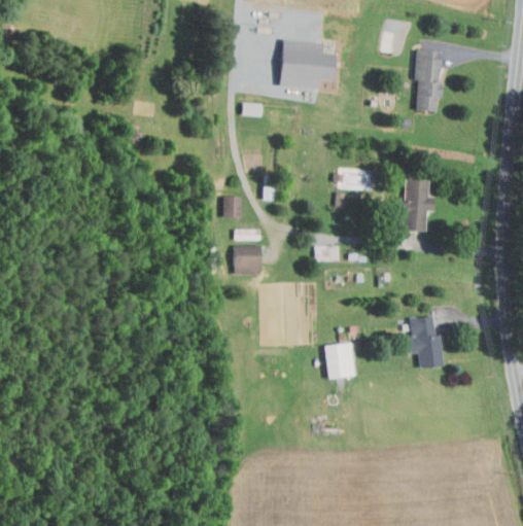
[(323,42),(282,40),(279,85),(319,88),(319,79),(333,80),(335,54),(322,53),(323,42)]
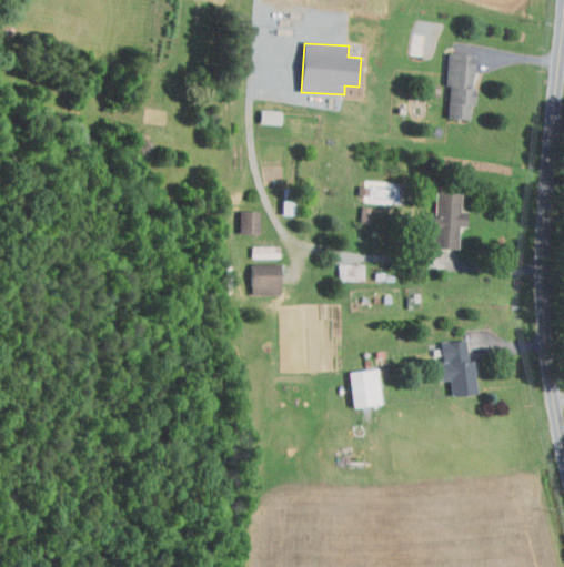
[(476,54),(451,53),(449,119),(472,119),(472,104),(474,104),(476,54)]
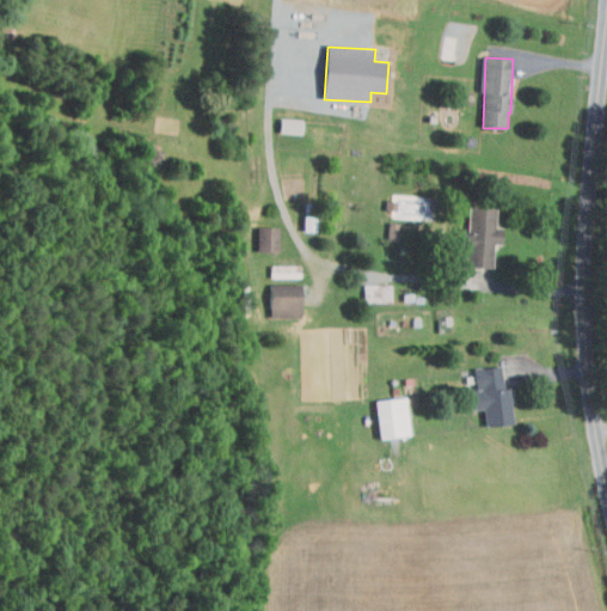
[(468,268),(495,268),(496,245),(504,245),(506,227),(498,227),(500,209),(472,208),(471,232),(459,232),(459,250),(468,250),(468,268)]
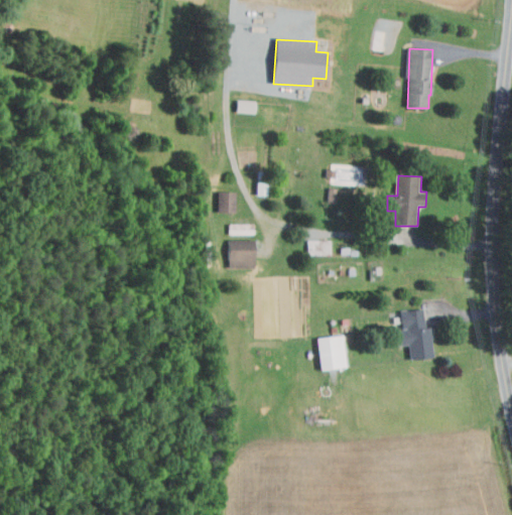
[(257,197),(269,197),(270,182),(258,182),(257,197)]
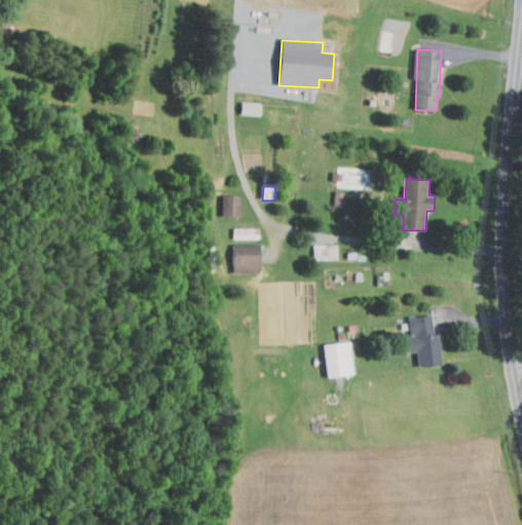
[(343,208),(344,192),(337,192),(336,207),(343,208)]
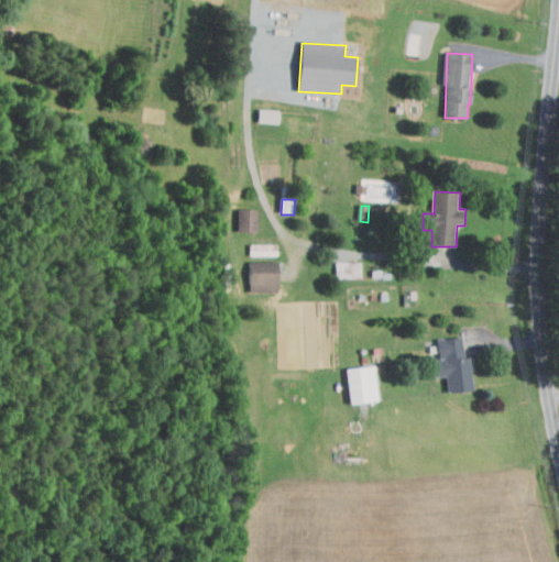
[(259,210),(239,209),(239,232),(258,232),(259,210)]
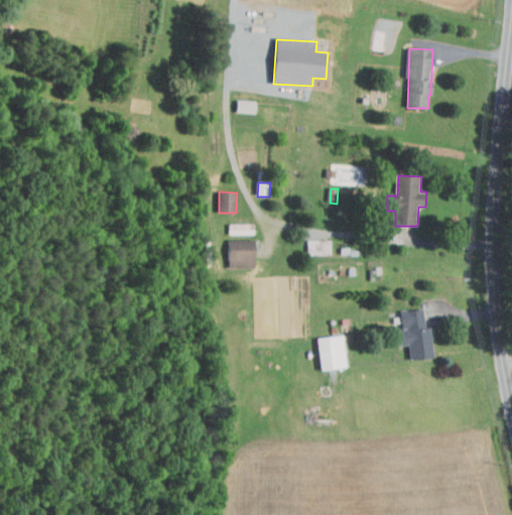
[(256,225),(231,224),(230,235),(255,236),(256,225)]
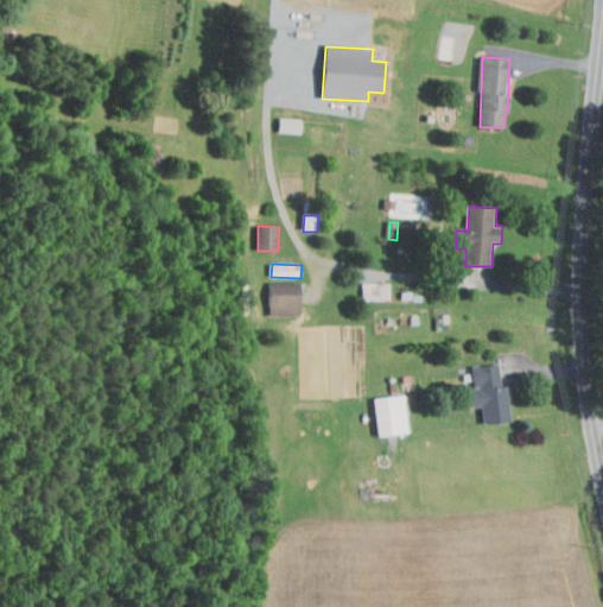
[(270,317),(300,317),(302,284),(271,283),(270,317)]
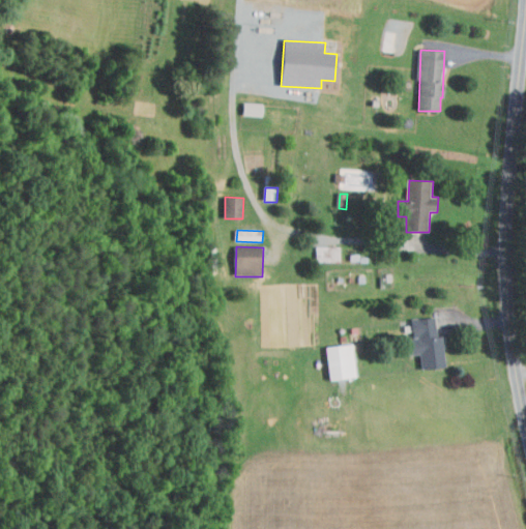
[(342,247),(318,246),(317,262),(341,263),(342,247)]
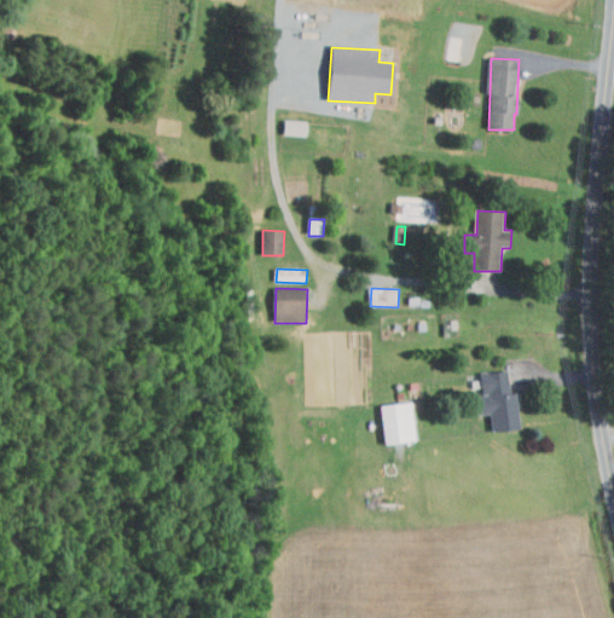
[(521,429),(517,392),(513,393),(510,371),(482,374),(484,397),(475,397),(476,416),(492,415),(493,432),(521,429)]
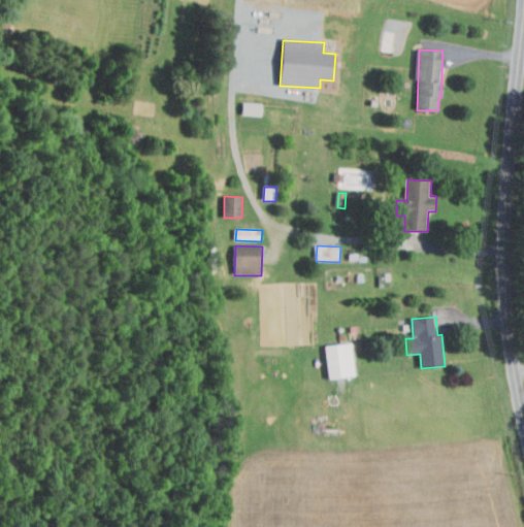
[(325,346),(328,380),(356,376),(353,342),(325,346)]
